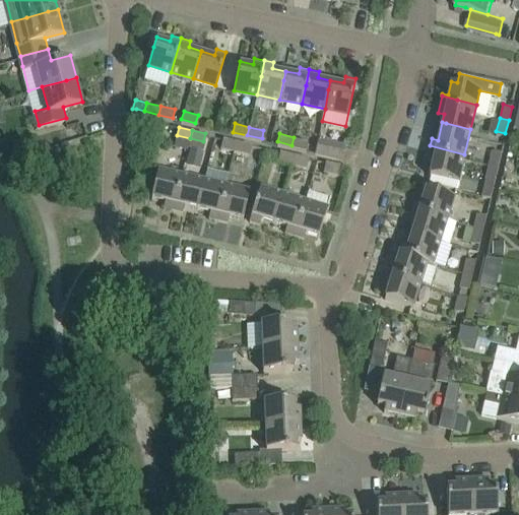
[(342,142),(345,142),(350,143),(352,136),(344,135),(342,142)]
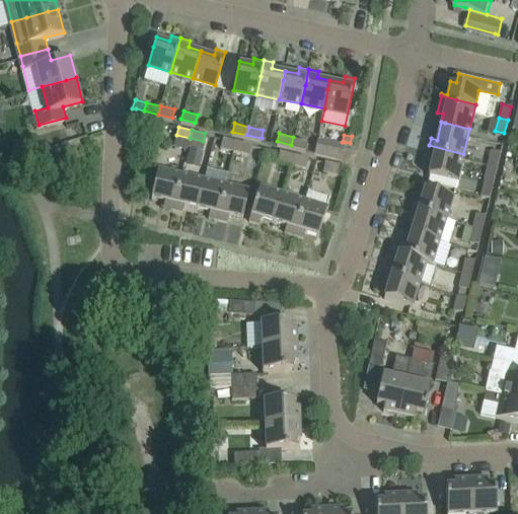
[(236,148),(238,138),(224,136),(222,145),(236,148)]
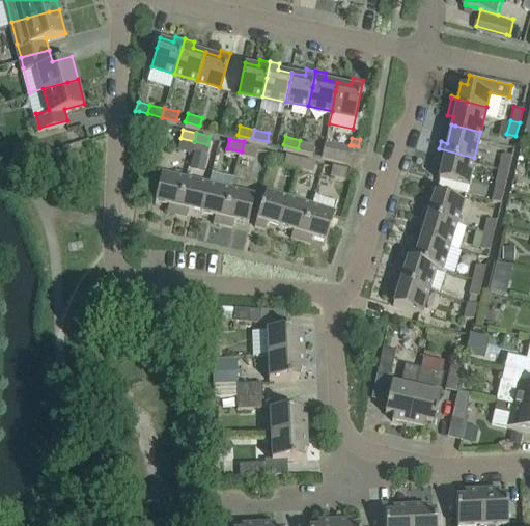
[(323,155),(350,161),(353,145),(326,139),(323,155)]
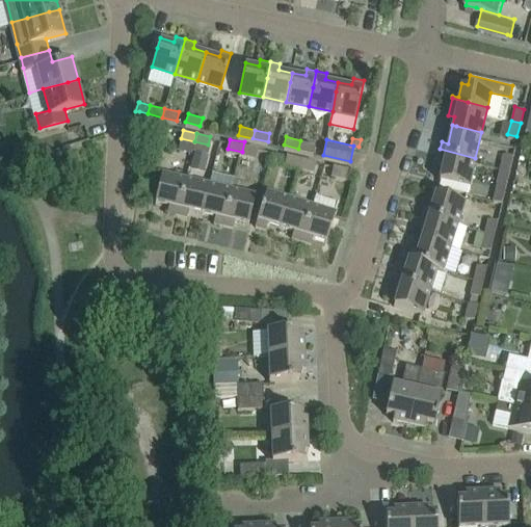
[(300,140),(298,149),(313,152),(315,145),(300,140)]
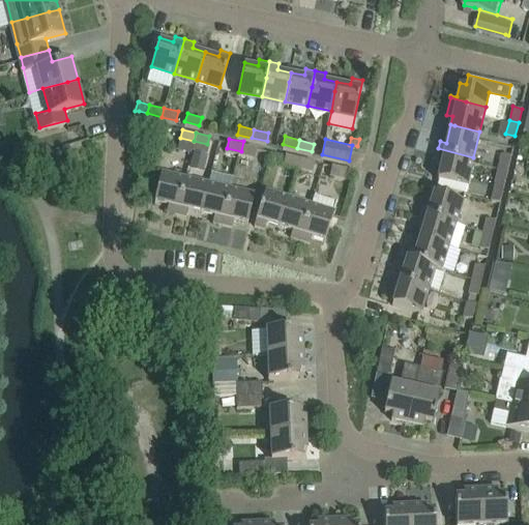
[(258,144),(243,141),(241,151),(256,153),(258,144)]
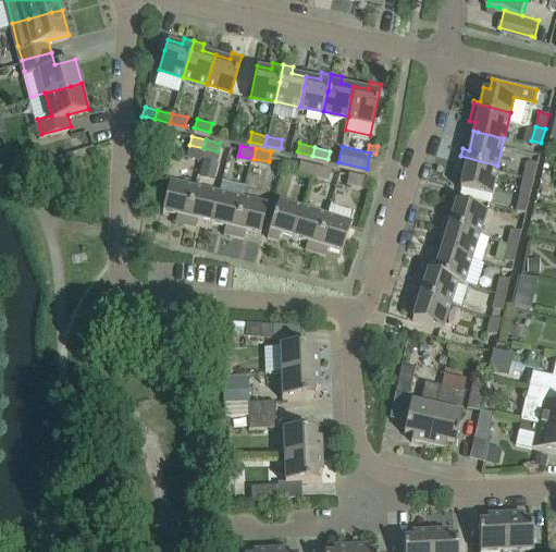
[(217,159),(204,156),(200,171),(199,174),(214,178),(215,174),(219,159),(217,159)]
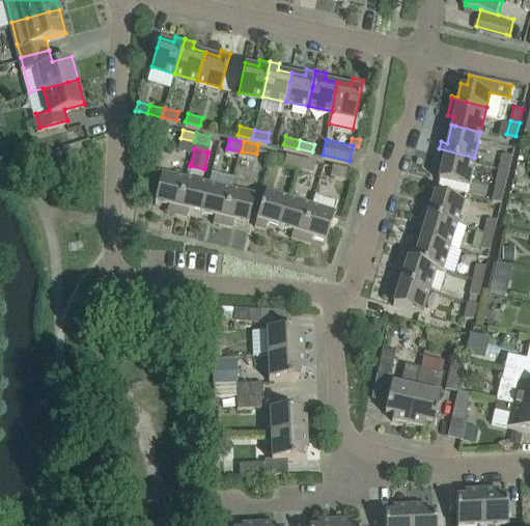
[(439,176),(449,178),(468,184),(474,158),(439,148),(436,161),(442,162),(439,176)]
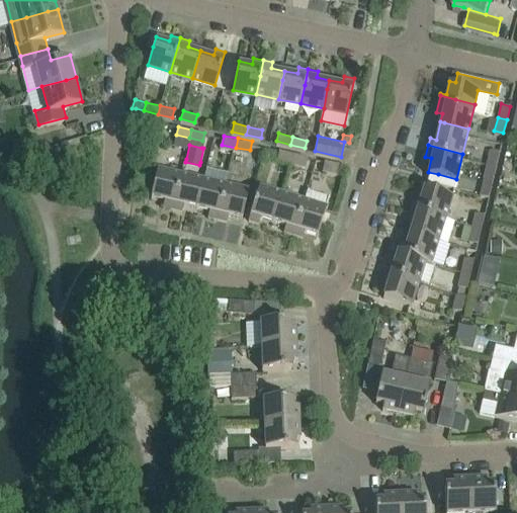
[(487,162),(496,165),(500,150),(490,147),(487,162)]
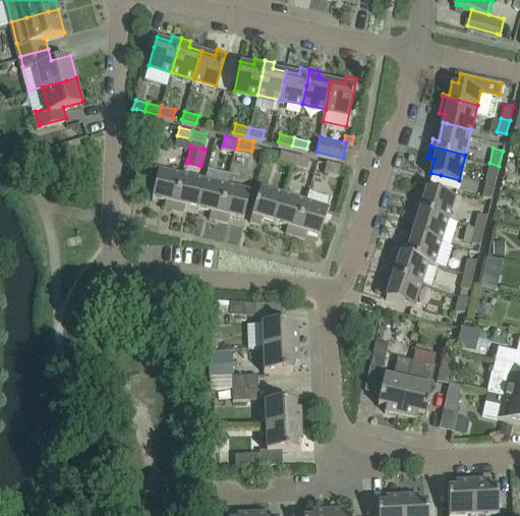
[(279,158),(293,161),(294,154),(280,150),(279,158)]
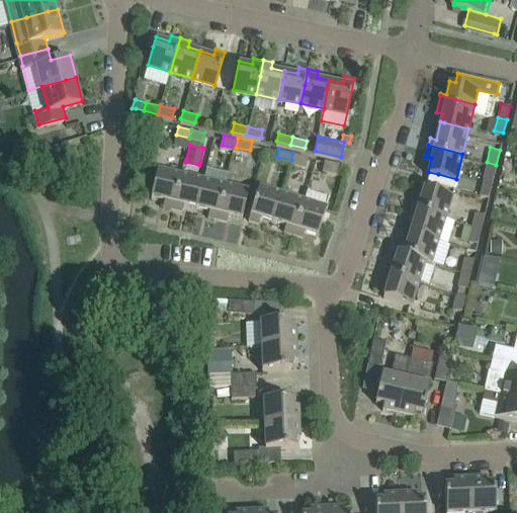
[(292,153),(291,160),(306,163),(307,156),(292,153)]
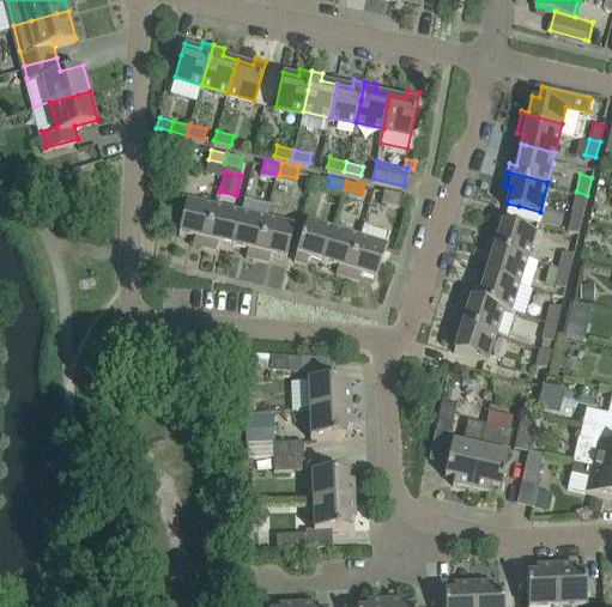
[(382,199),(395,202),(399,204),(401,193),(385,188),(382,199)]
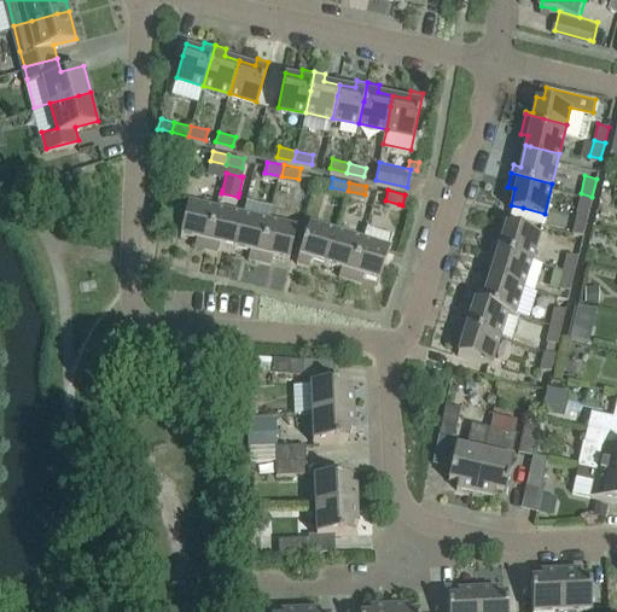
[(581,193),(575,216),(587,219),(592,197),(581,193)]
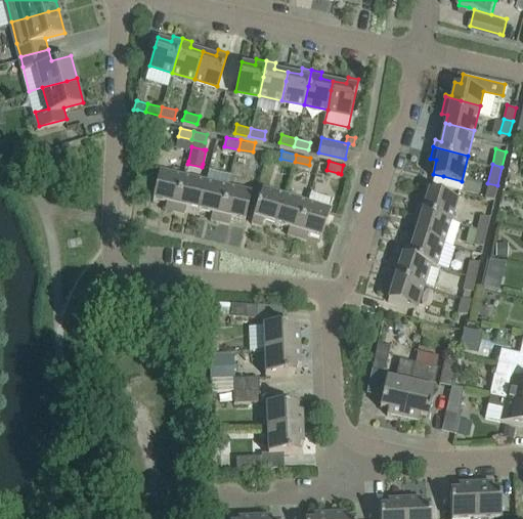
[(211,217),(220,219),(224,203),(228,184),(227,183),(230,171),(210,167),(207,179),(206,178),(202,198),(199,208),(212,211),(211,217)]
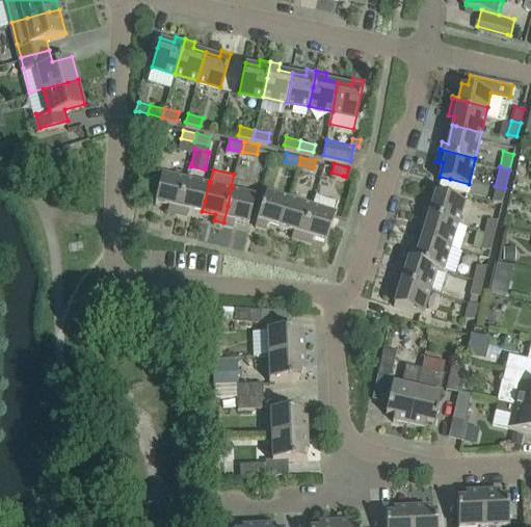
[(167,209),(178,211),(181,195),(186,176),(162,170),(155,200),(169,203),(167,209)]
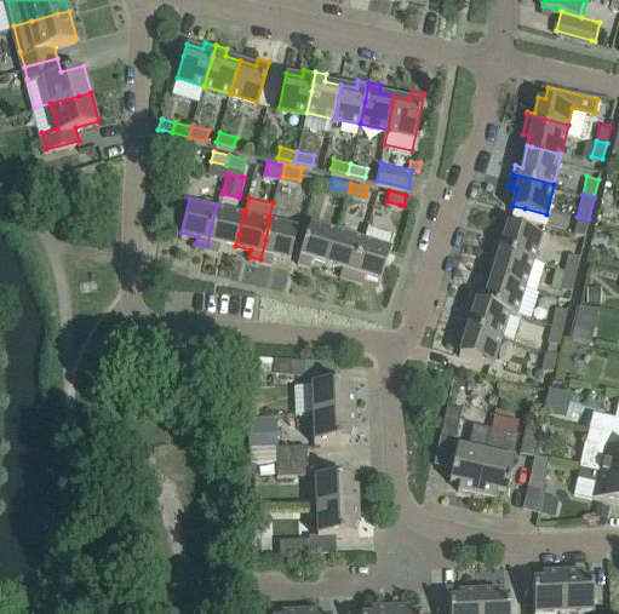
[(211,228),(207,246),(218,250),(219,242),(235,246),(239,234),(244,211),(217,205),(211,228)]
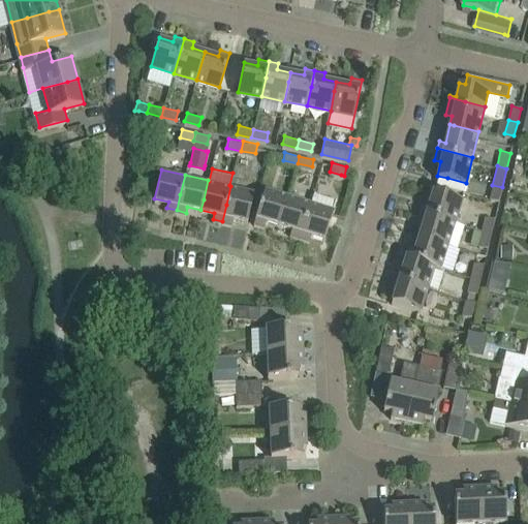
[(226,205),(222,221),(233,223),(234,217),(247,220),(254,191),(230,186),(226,205)]
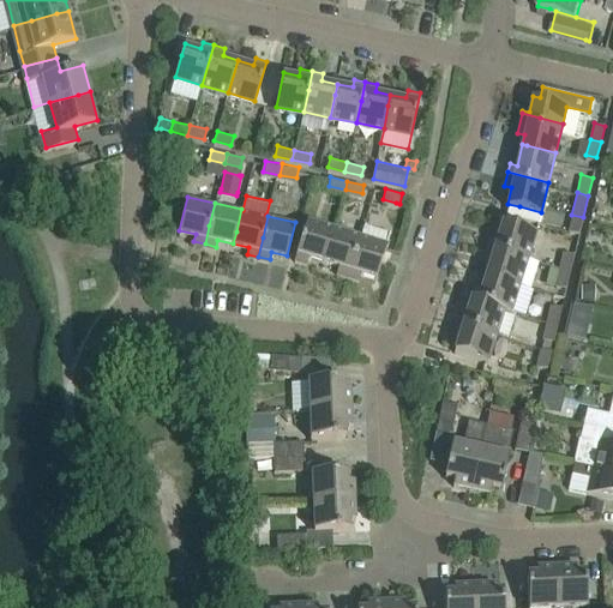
[(307,217),(299,246),(295,258),(307,262),(310,254),(324,259),(328,248),(335,226),(307,217)]
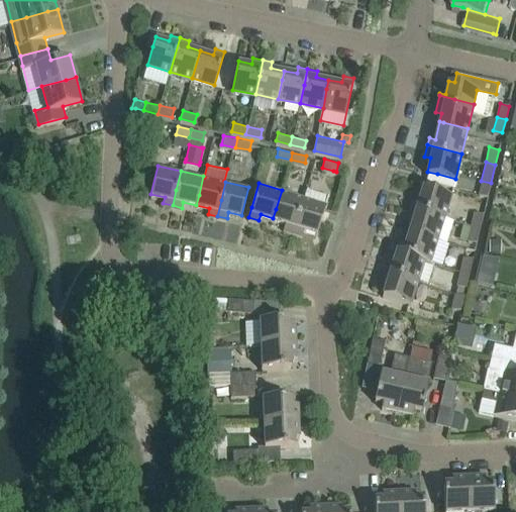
[(411,205),(445,216),(452,193),(424,185),(419,198),(414,196),(411,205)]
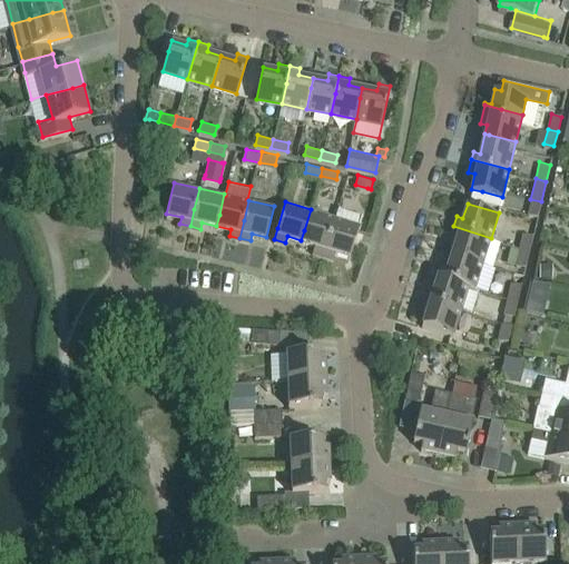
[(340,205),(336,218),(335,217),(323,255),(333,257),(335,251),(350,256),(363,213),(340,205)]
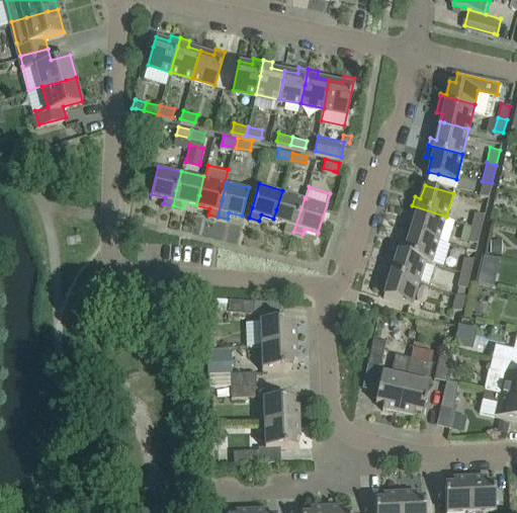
[(282,190),(276,209),(273,219),(286,223),(284,229),(293,232),(305,197),(282,190)]
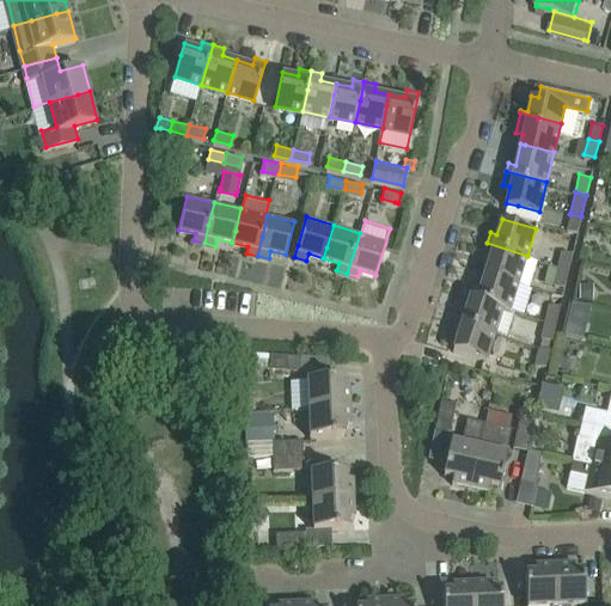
[(486,271),(519,281),(527,256),(487,243),(483,253),(490,256),(486,271)]
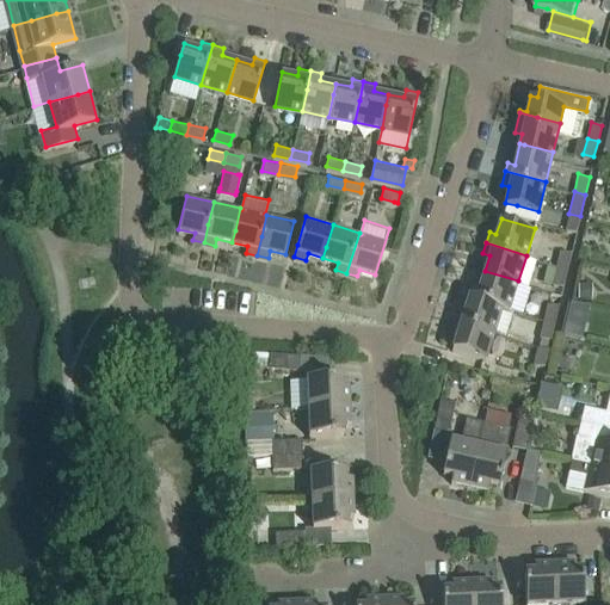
[(561,248),(555,270),(567,272),(572,251),(561,248)]
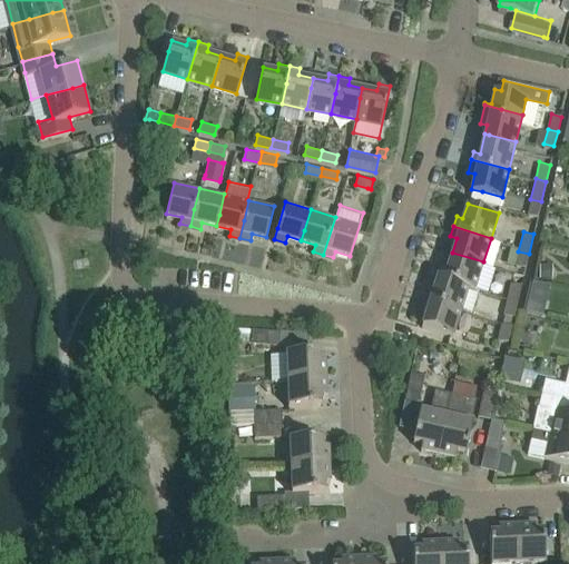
[(529,254),(518,251),(513,271),(523,274),(529,254)]
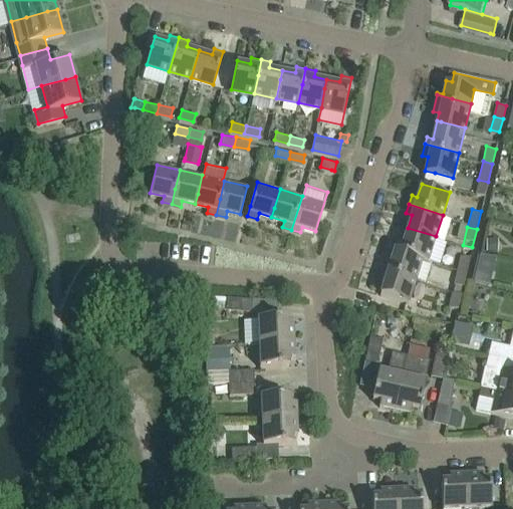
[(395,247),(429,258),(436,236),(408,228),(404,240),(398,238),(395,247)]
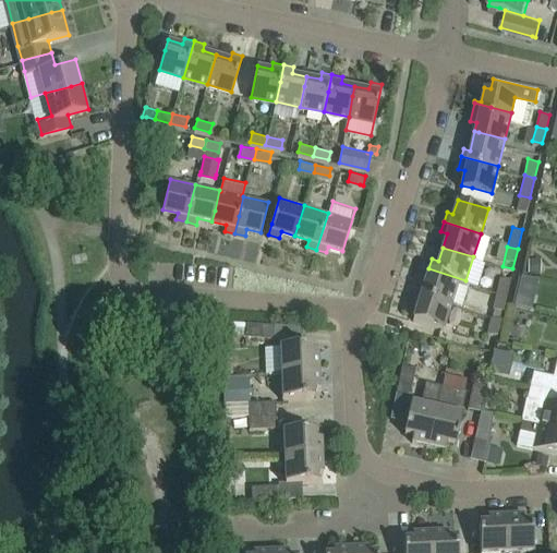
[(542,255),(529,255),(529,271),(542,271),(542,255)]
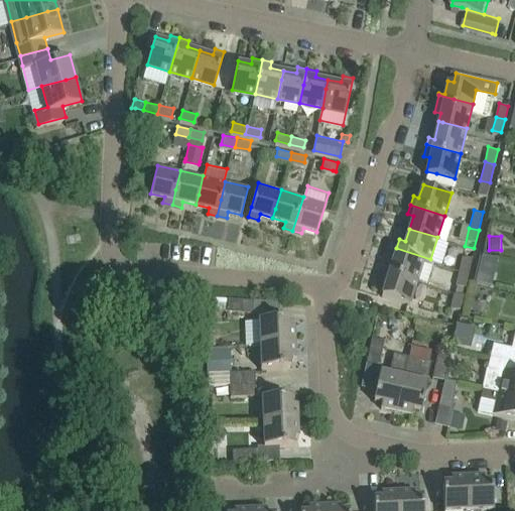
[(384,268),(417,279),(424,258),(430,260),(430,259),(396,248),(392,261),(386,259),(384,268)]
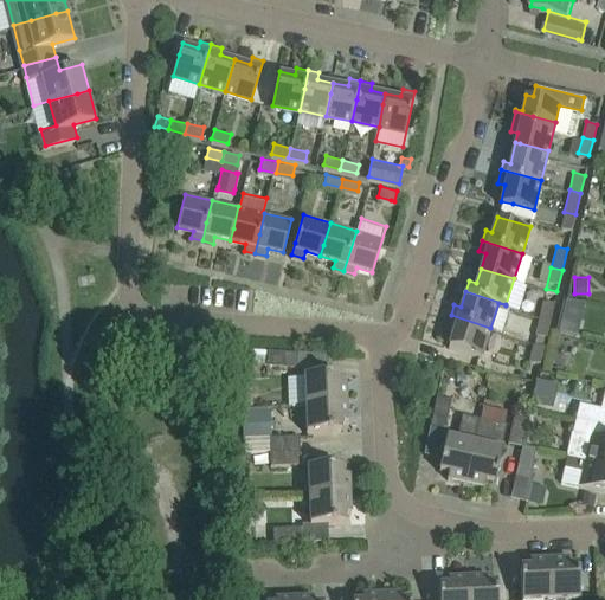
[(544,298),(540,316),(551,318),(554,301),(544,298)]
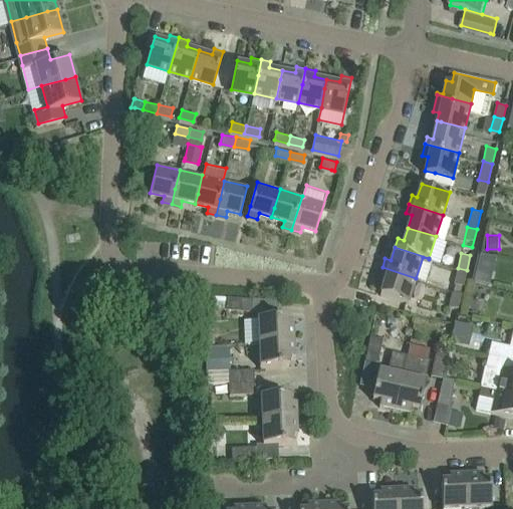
[(494,269),(478,265),(474,278),(490,282),(494,269)]
